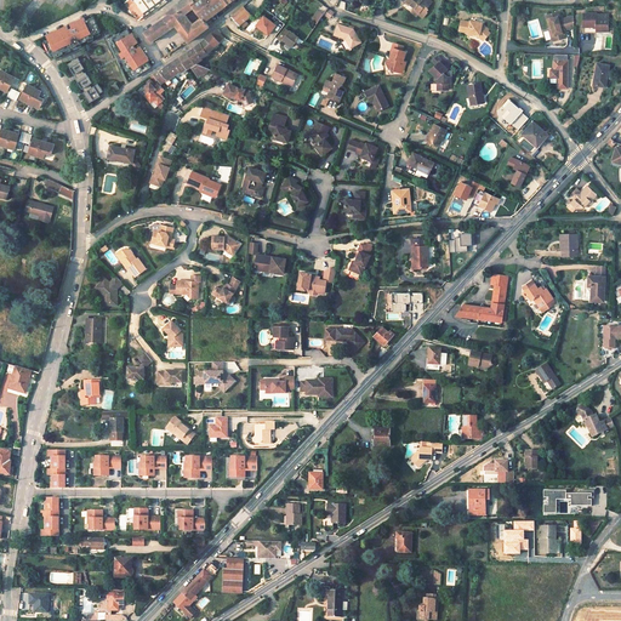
[(138,18),(144,15),(152,9),(160,3),(163,0),(124,0),(124,1),(138,18)]
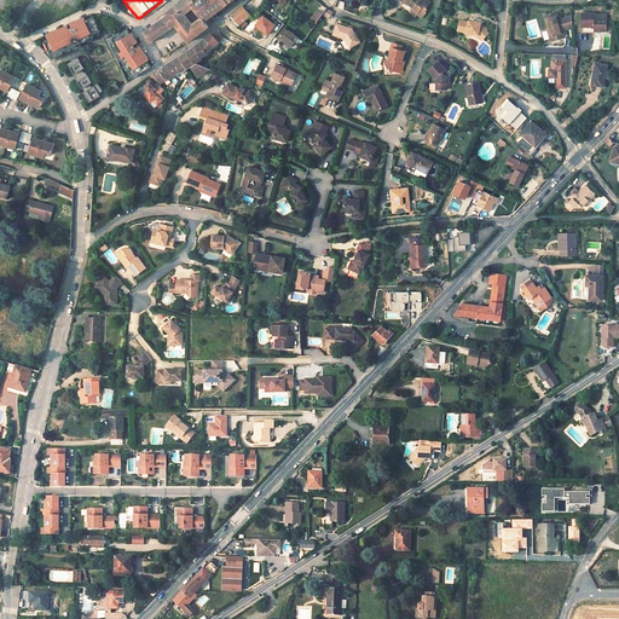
[(162,17),(145,30),(144,32),(152,40),(160,35),(174,23),(183,35),(203,19),(200,15),(191,22),(185,15),(189,12),(186,10),(192,5),(190,3),(192,0),(180,0),(179,1),(165,12),(166,13),(162,17)]
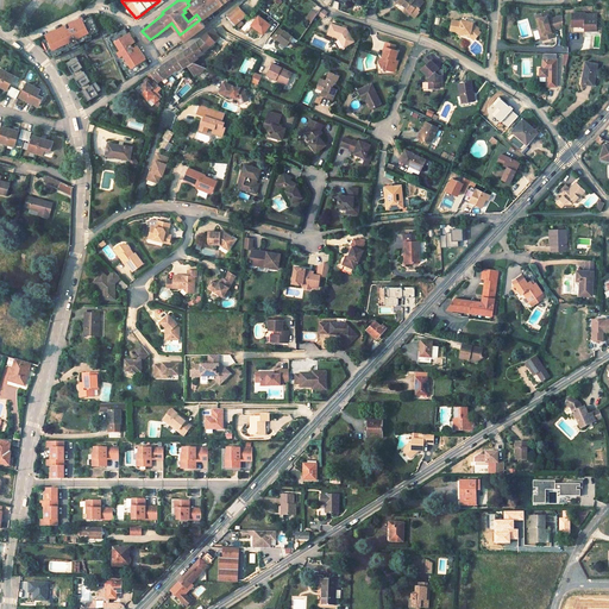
[(189,0),(187,2),(189,5),(196,14),(200,19),(201,19),(226,0),(189,0)]
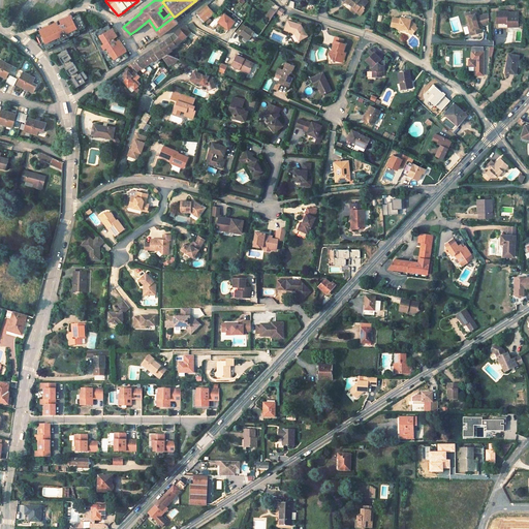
[(208,5),(196,13),(204,22),(214,12),(208,5)]
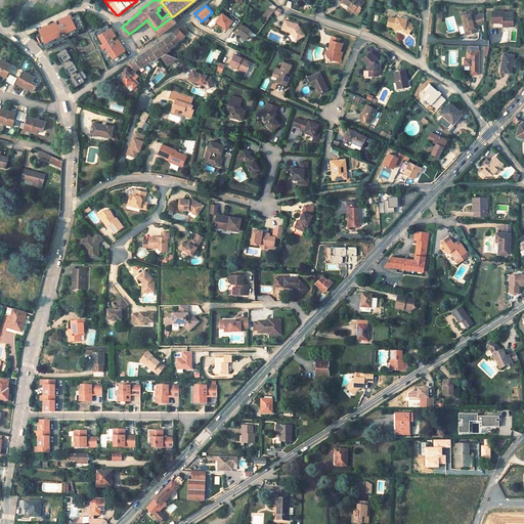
[(277,6),(273,11),(278,15),(281,9),(277,6)]
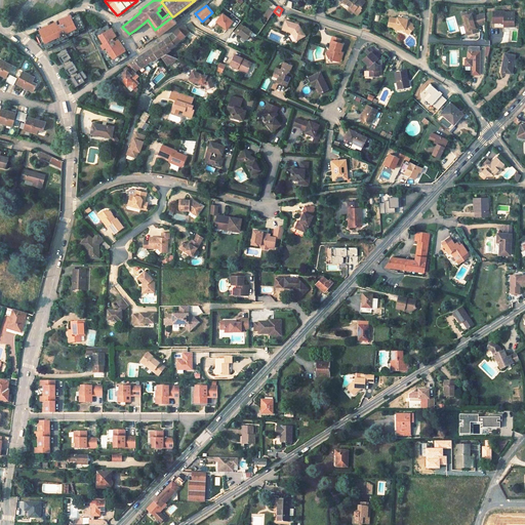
[(471,9),(460,13),(468,34),(479,30),(477,26),(485,23),(485,11),(474,15),(471,9)]
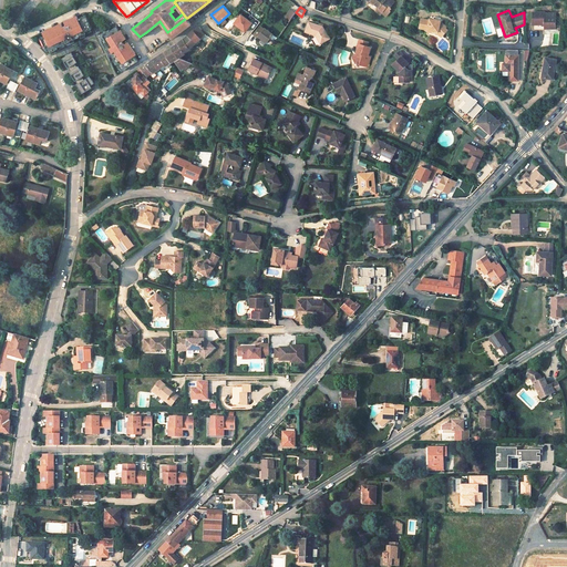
[(291,11),(286,19),(289,22),(295,13),(291,11)]
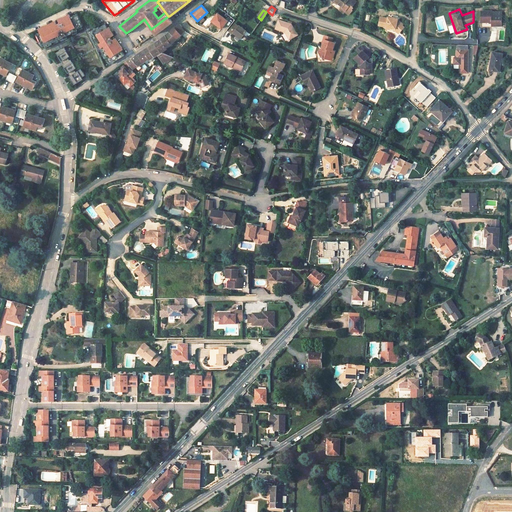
[(481,10),(481,26),(483,26),(490,26),(492,26),(492,25),(492,22),(502,22),(502,12),(493,11),(493,10),(481,10)]
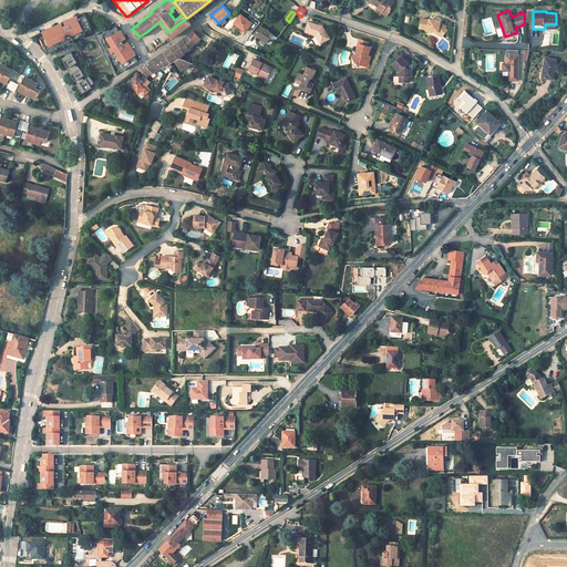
[(245,32),(254,22),(240,12),(233,22),(245,32)]
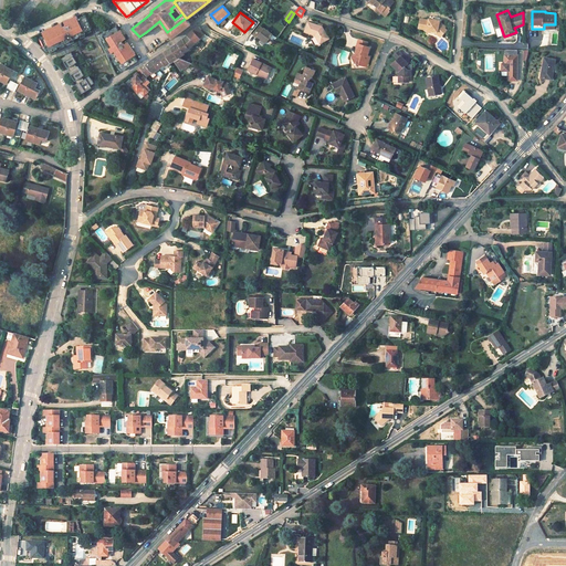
[(61,22),(44,30),(46,33),(40,37),(48,52),(56,49),(56,46),(70,41),(69,39),(72,37),(73,39),(85,33),(84,31),(92,28),(85,14),(77,18),(76,14),(64,20),(65,23),(63,25),(61,22)]
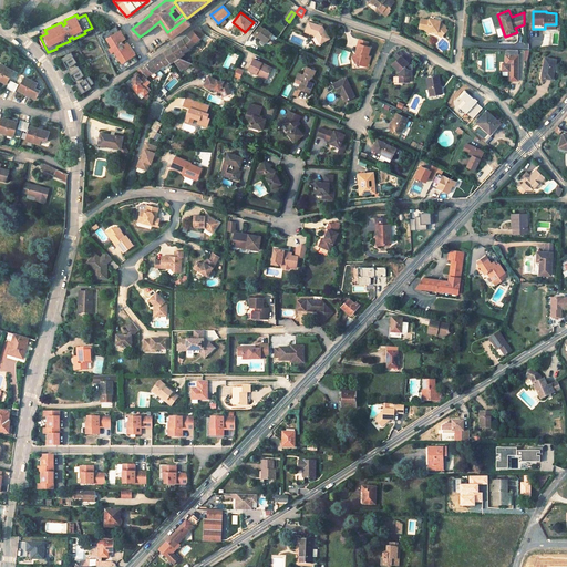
[(191,22),(187,18),(186,18),(167,32),(172,38),(176,34),(191,22)]
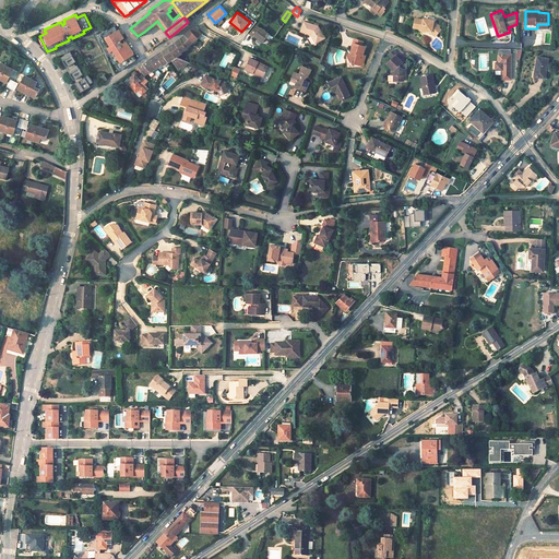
[(421,28),(432,31),(432,32),(436,35),(439,30),(437,28),(439,25),(433,21),(433,20),(424,19),(423,20),(415,19),(414,27),(421,28)]
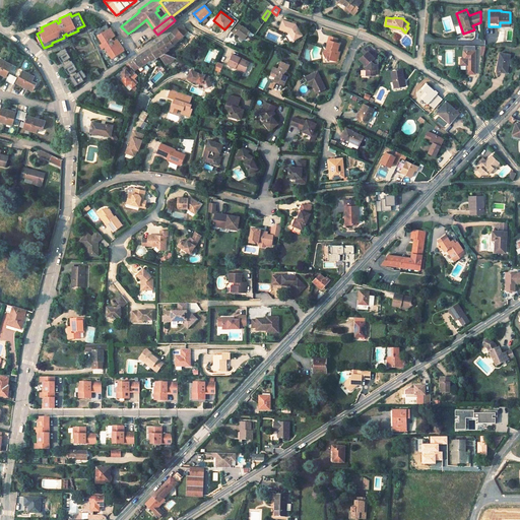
[(296,23),(283,19),(280,28),(289,31),(294,40),(300,37),(301,33),(296,23)]
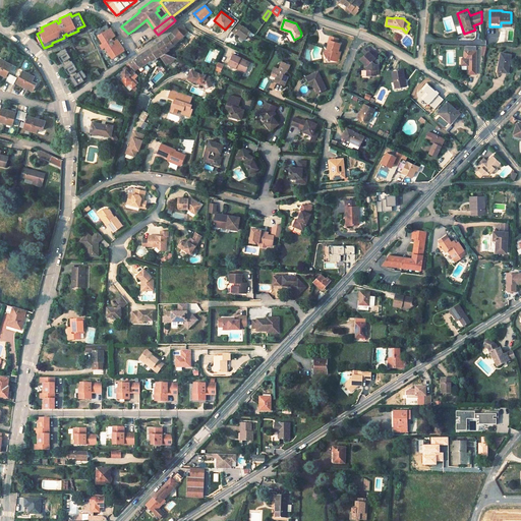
[(158,44),(163,52),(175,44),(178,40),(188,32),(182,23),(178,27),(167,37),(158,44)]
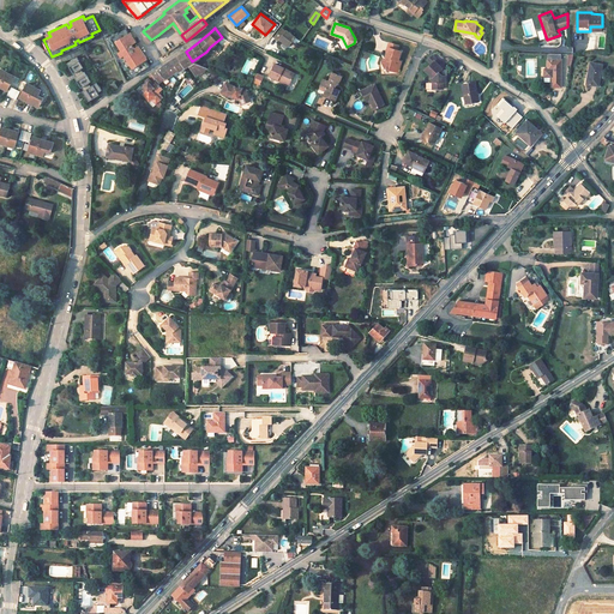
[(283,28),(276,37),(281,40),(282,38),(290,46),(298,36),(288,29),(287,30),(283,28)]
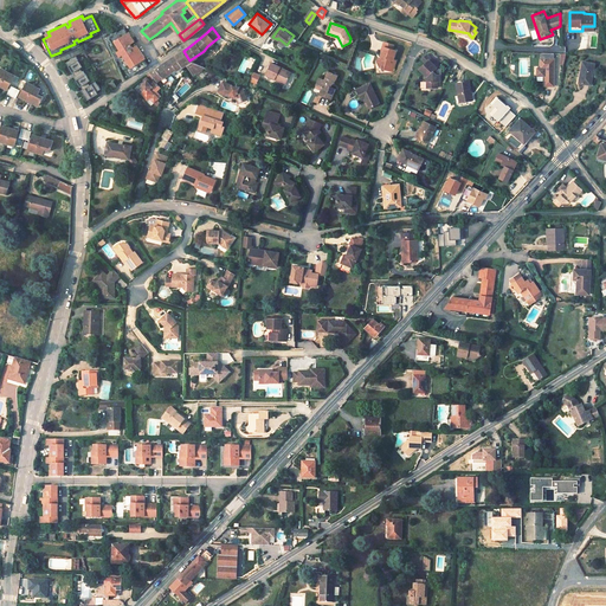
[(116,31),(107,37),(111,44),(110,45),(115,53),(117,52),(118,55),(117,56),(124,69),(128,66),(131,73),(147,65),(142,58),(143,57),(136,45),(133,47),(130,44),(134,42),(128,33),(127,33),(123,28),(117,32),(116,31)]
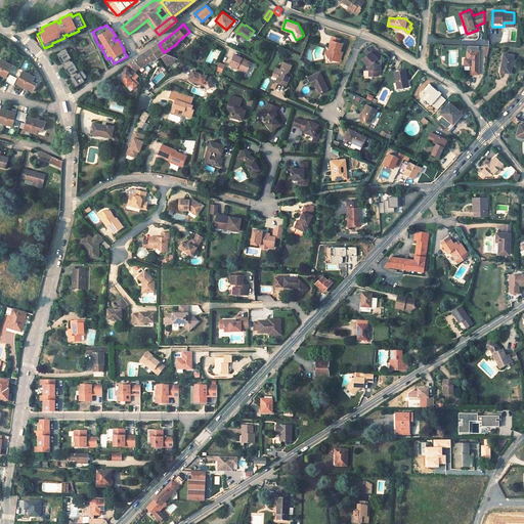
[(341,51),(344,44),(341,43),(333,41),(331,46),(332,48),(331,51),(328,52),(331,59),(338,61),(340,56),(342,57),(344,52),(341,51)]
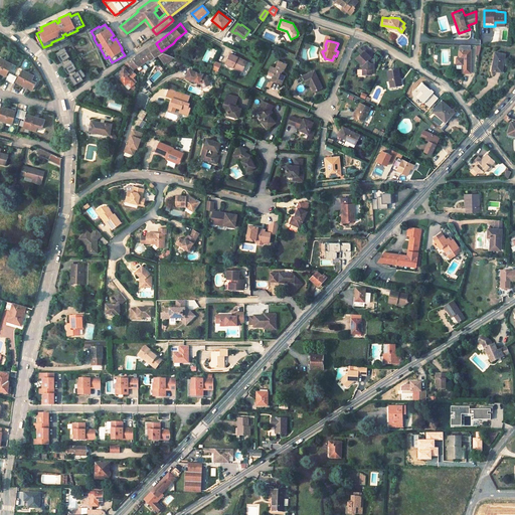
[(156,43),(149,47),(154,55),(158,53),(164,63),(166,62),(173,56),(166,53),(164,52),(161,51),(156,43)]
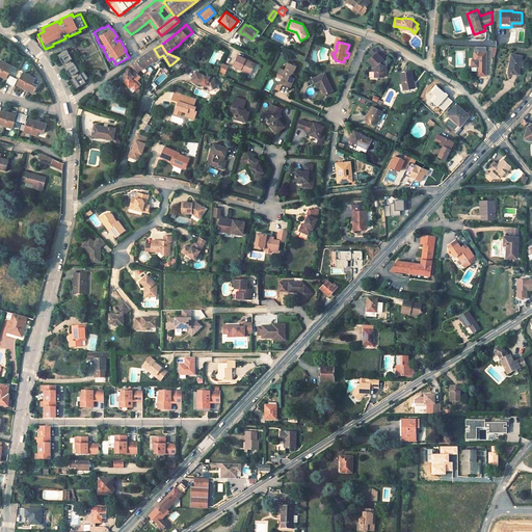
[(486,46),(475,46),(475,59),(479,59),(478,74),(486,75),(486,46)]
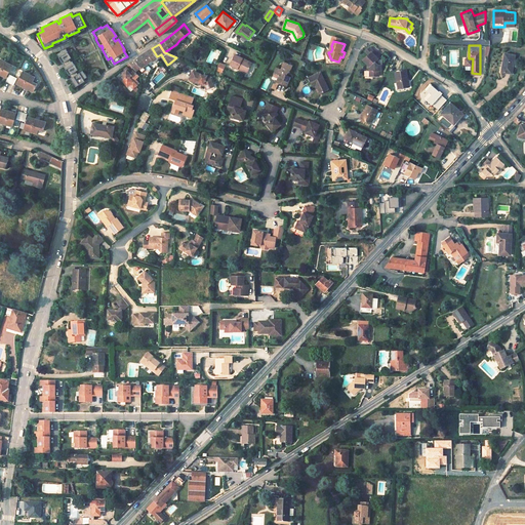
[(72,56),(66,48),(58,52),(61,55),(59,56),(65,65),(64,66),(70,74),(72,77),(71,77),(75,83),(78,81),(79,84),(85,80),(83,78),(86,76),(83,70),(77,73),(76,71),(78,69),(72,59),(71,61),(69,58),(72,56)]
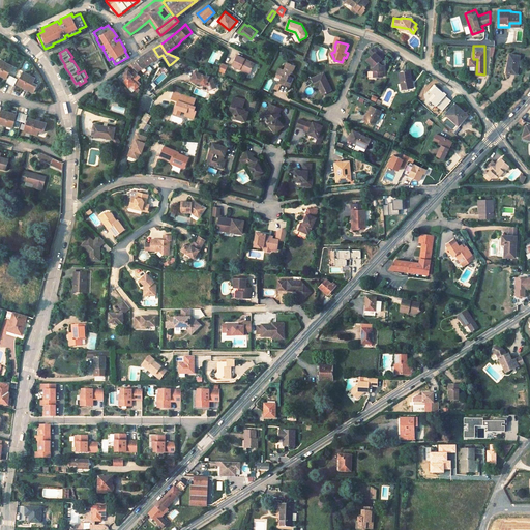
[(153,49),(142,56),(147,64),(158,57),(153,49)]
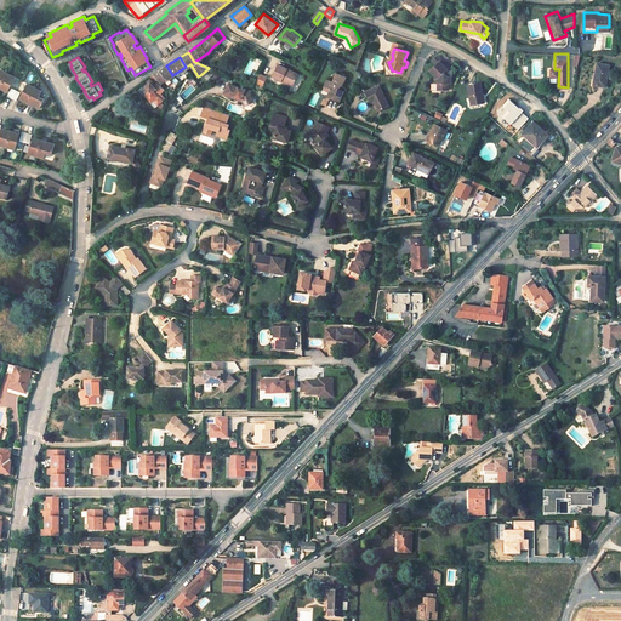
[(446,77),(444,73),(446,70),(439,62),(429,72),(437,79),(436,83),(438,83),(438,90),(446,90),(446,83),(449,83),(449,77),(446,77)]
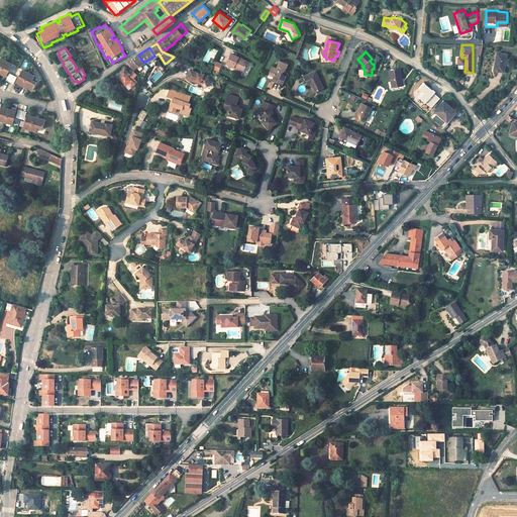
[(508,54),(498,52),(494,70),(504,72),(508,54)]
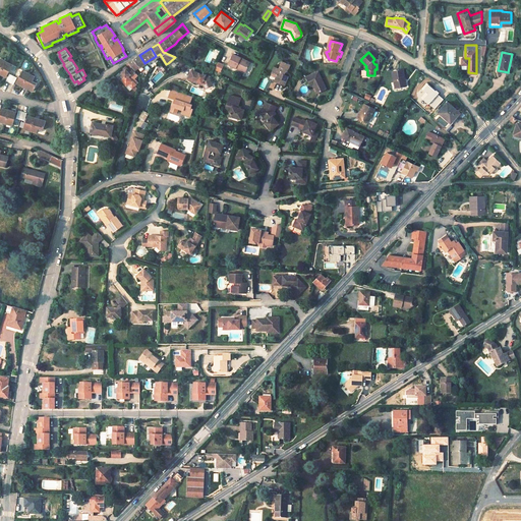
[(236,66),(245,71),(249,62),(233,54),(228,64),(235,67),(236,66)]
